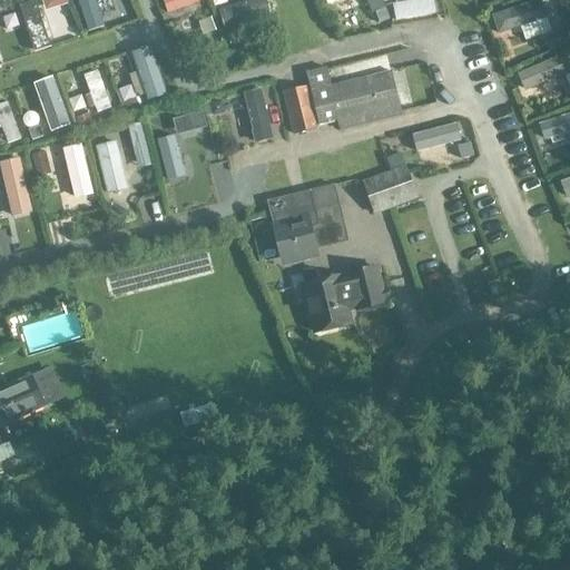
[(111,23),(102,0),(86,0),(97,29),(111,23)]
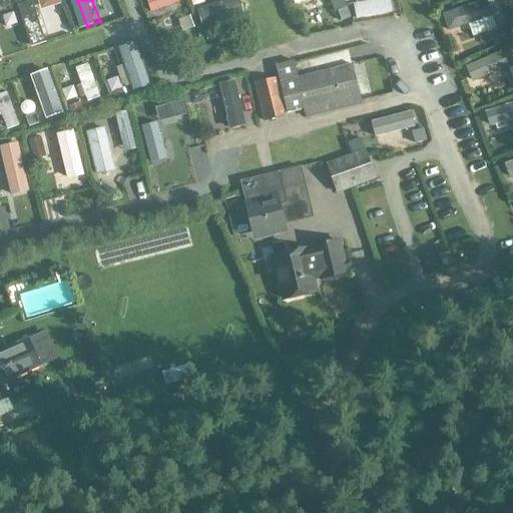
[(145,0),(149,11),(179,0),(145,0)]
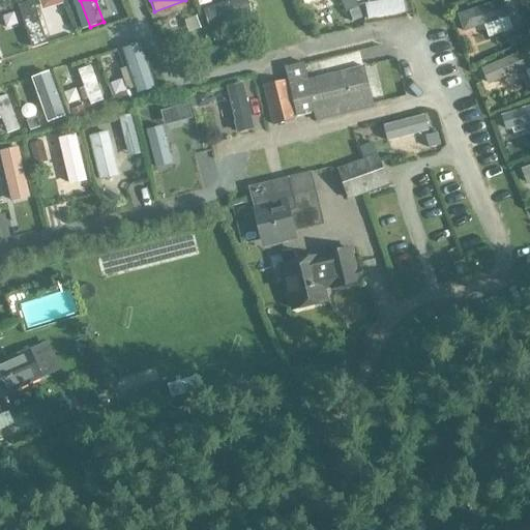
[(210,30),(253,17),(247,0),(235,0),(204,10),(210,30)]
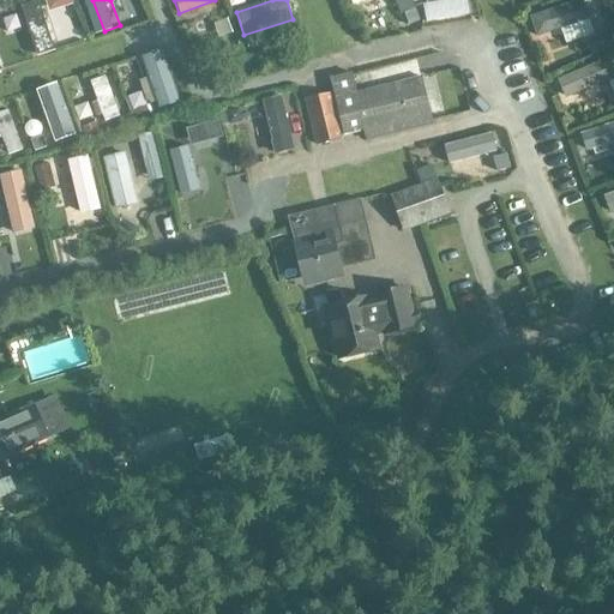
[(468,0),(451,0),(423,6),(427,23),(471,14),(468,0)]
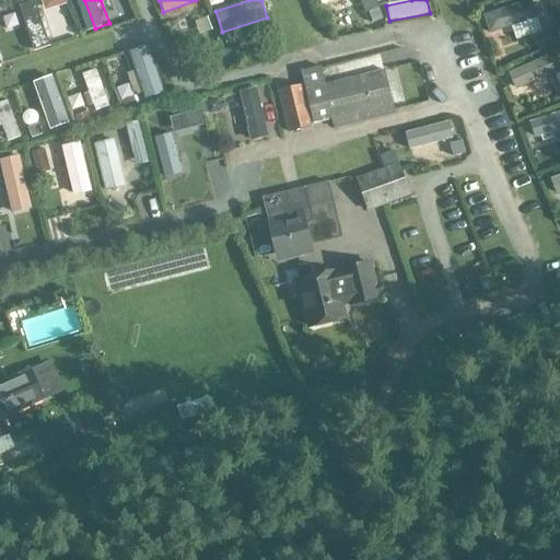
[(491,35),(539,19),(533,0),(529,0),(485,16),(491,35)]
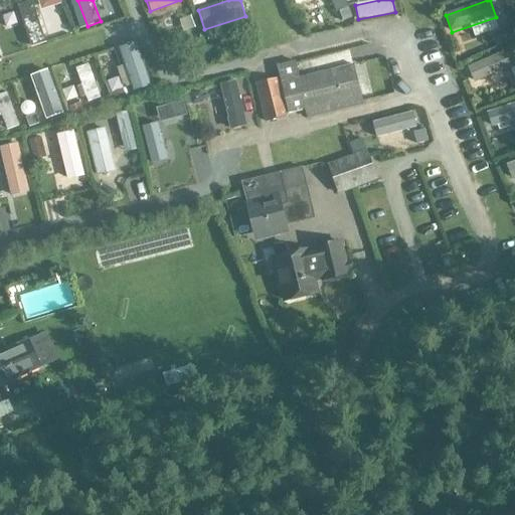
[(47,43),(32,1),(18,6),(32,48),(47,43)]
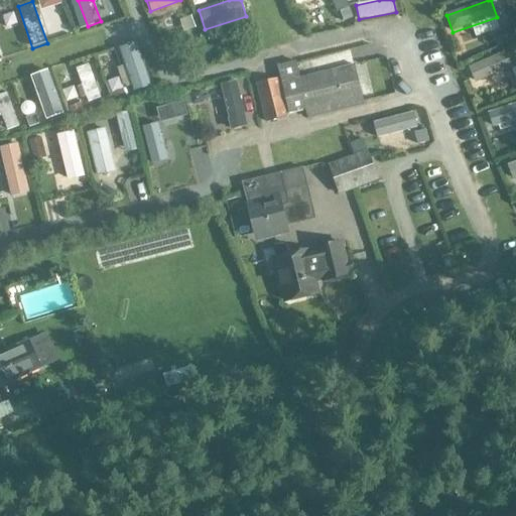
[(153,87),(137,41),(119,48),(134,93),(153,87)]
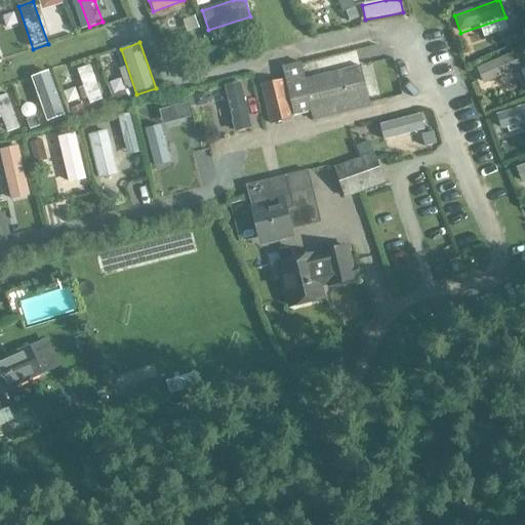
[(478,69),(485,85),(524,68),(524,64),(520,51),(478,69)]
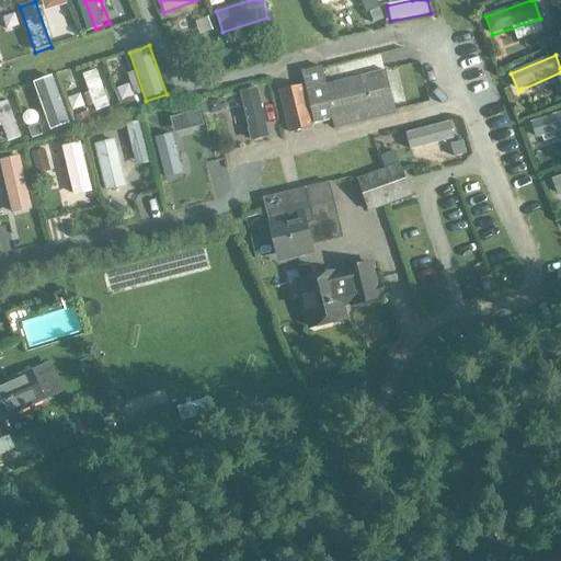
[(320,67),(300,72),(305,86),(302,86),(312,124),(332,118),(334,127),(395,112),(393,111),(384,70),(361,76),(324,84),(320,67)]
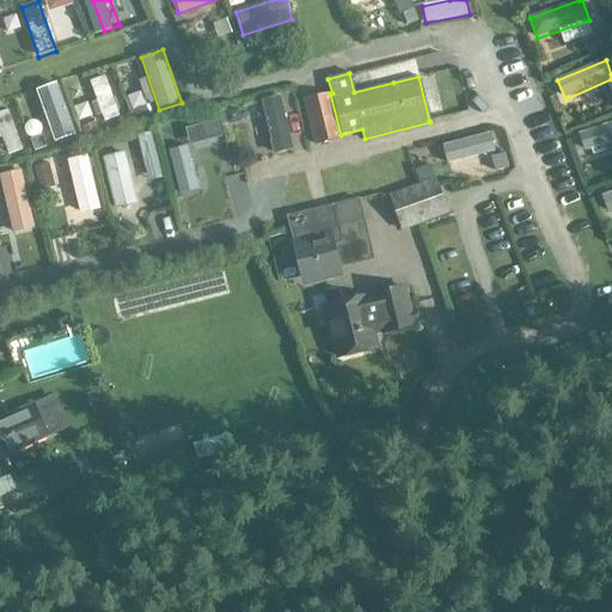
[(104,123),(121,117),(105,77),(90,83),(104,123)]
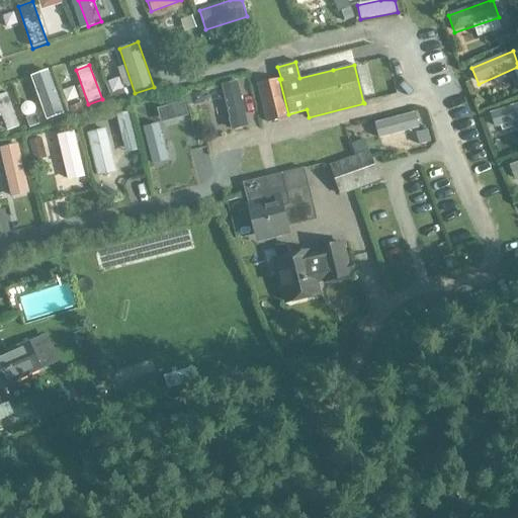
[(111,65),(97,70),(101,83),(115,78),(111,65)]
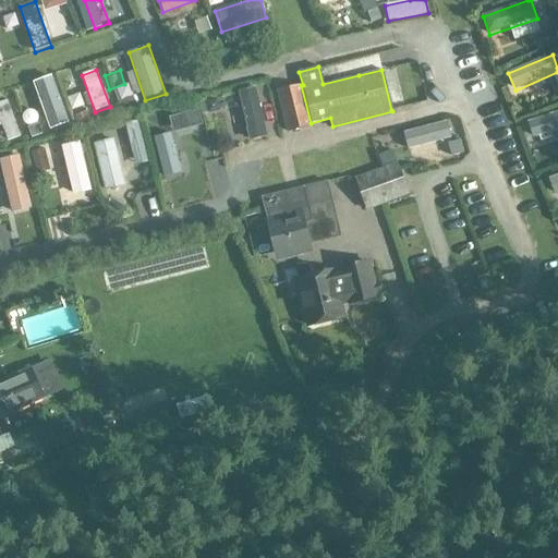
[(38,83),(55,128),(69,123),(52,77),(38,83)]
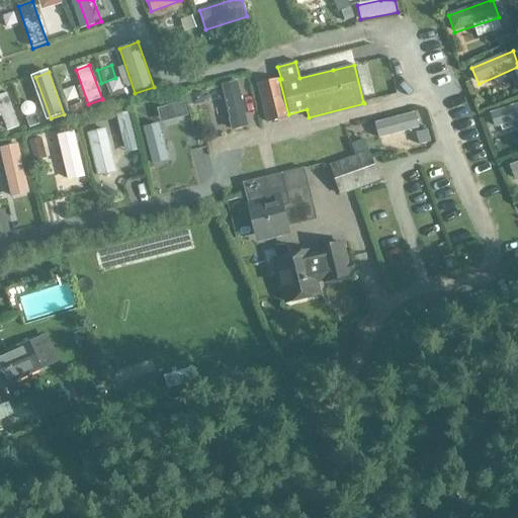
[(194,84),(198,97),(212,92),(208,79),(194,84)]
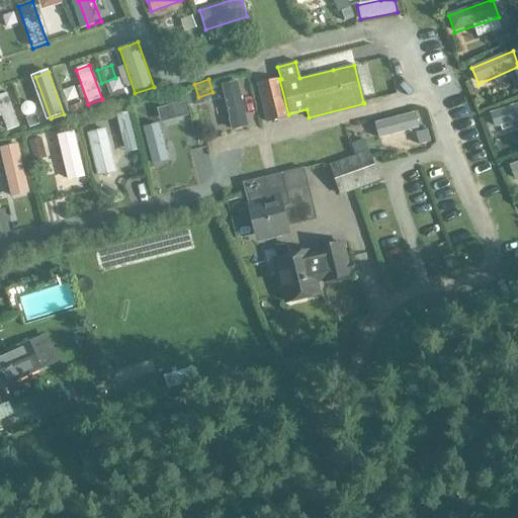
[(288,117),(288,114),(279,79),(257,85),(267,122),(288,117)]
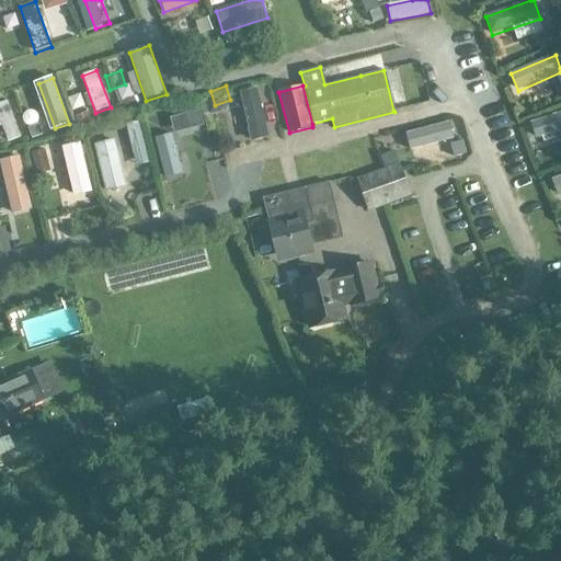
[(270,139),(259,88),(240,92),(252,142),(270,139)]
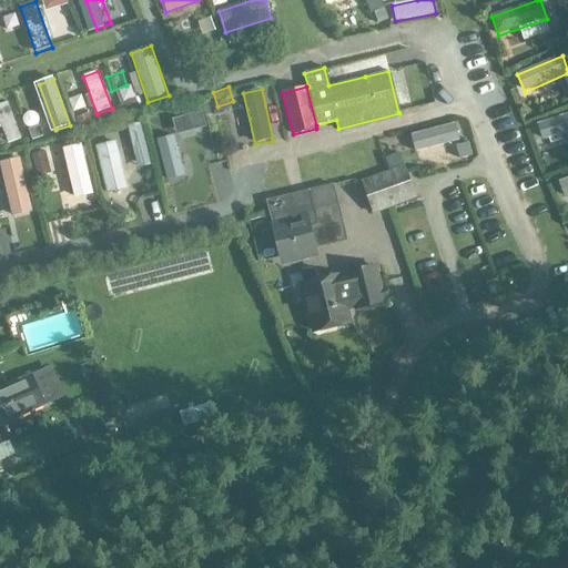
[(402,107),(425,101),(423,91),(399,97),(402,107)]
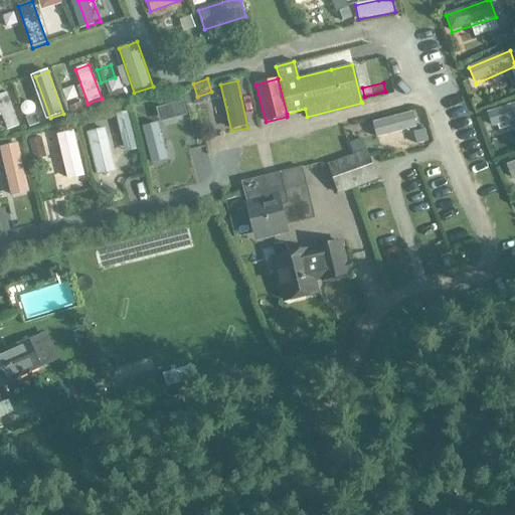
[(20,126),(7,93),(0,95),(0,112),(7,131),(20,126)]
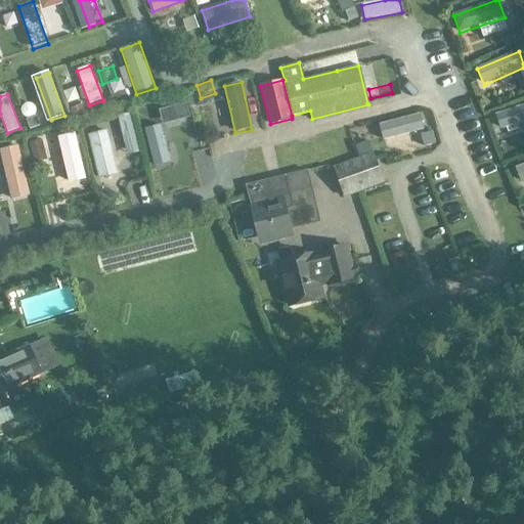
[(523,106),(497,116),(501,128),(523,119),(523,106)]
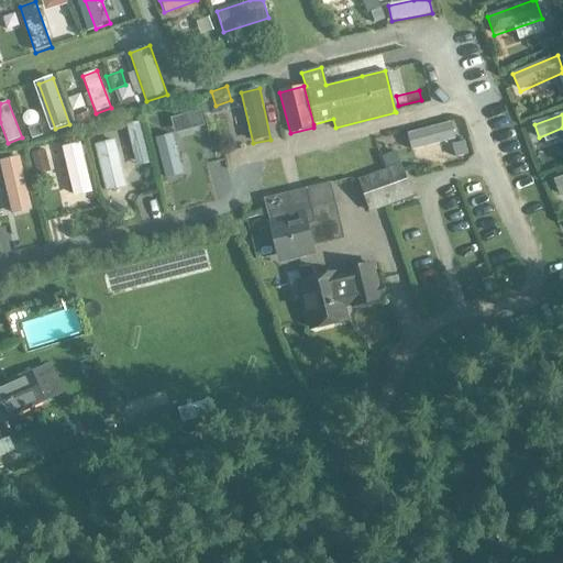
[(408,134),(412,152),(456,140),(452,122),(408,134)]
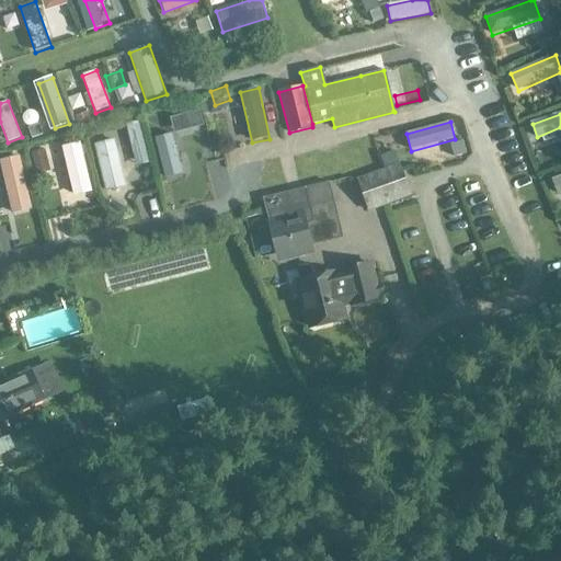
[(115,140),(94,145),(106,193),(127,187),(115,140)]
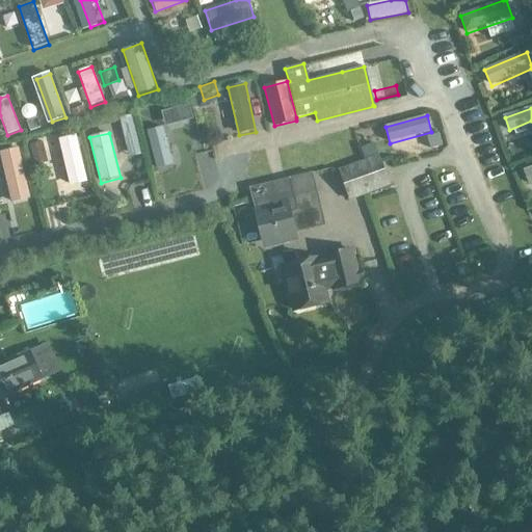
[(71,187),(88,183),(77,136),(59,140),(71,187)]
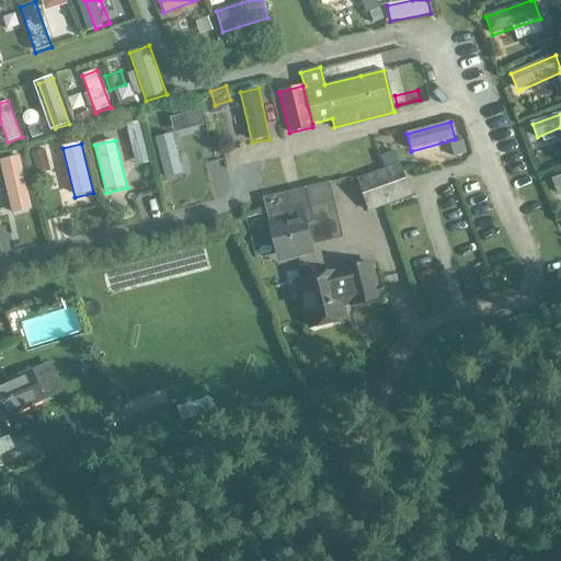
[(368,212),(411,196),(399,163),(357,180),(368,212)]
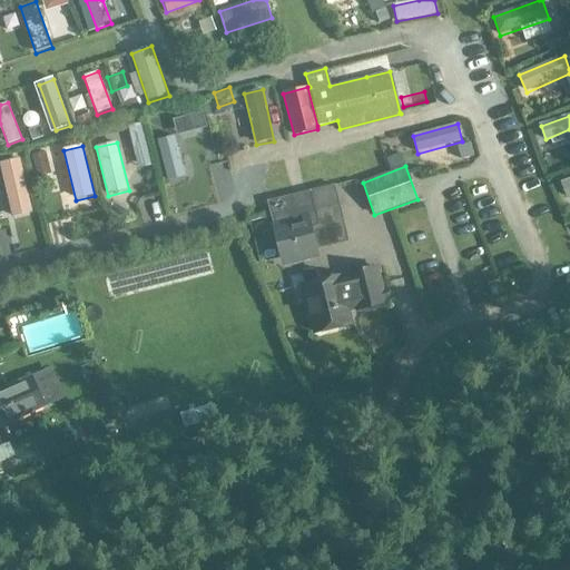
[(268,202),(275,231),(283,266),(318,257),(317,248),(347,242),(334,186),(268,202)]
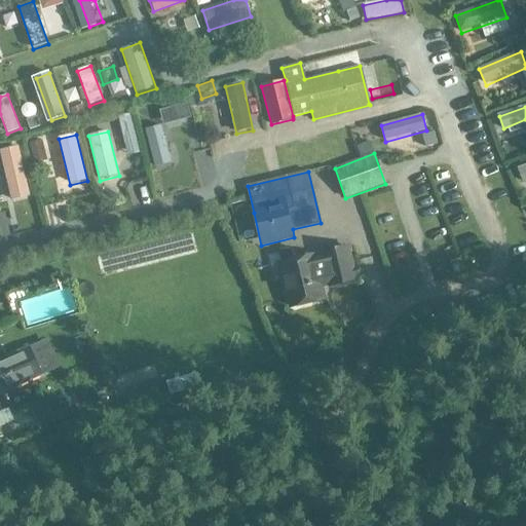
[(220,193),(230,231),(249,226),(238,188),(220,193)]
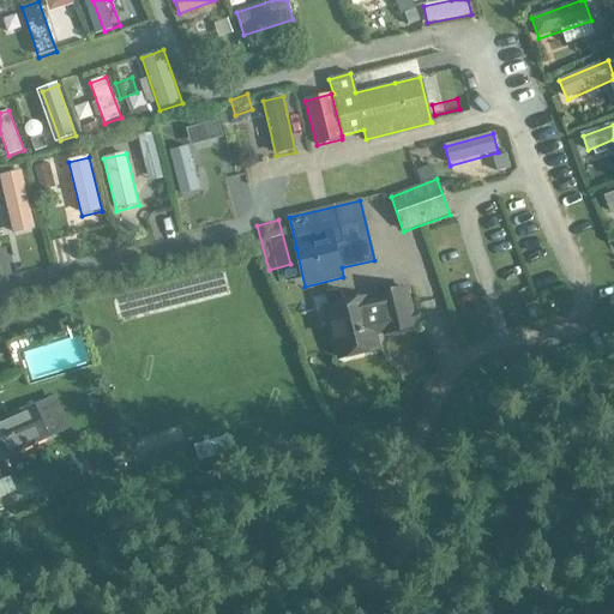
[(374,298),(365,300),(365,298),(324,306),(337,361),(377,351),(373,336),(383,333),(384,337),(417,329),(408,287),(373,295),(374,298)]
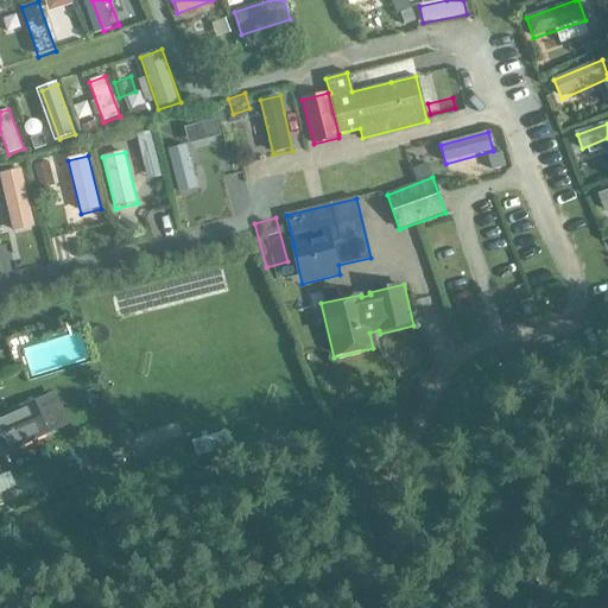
[(0,475),(10,472),(2,454),(48,435),(35,405),(0,419),(0,475)]
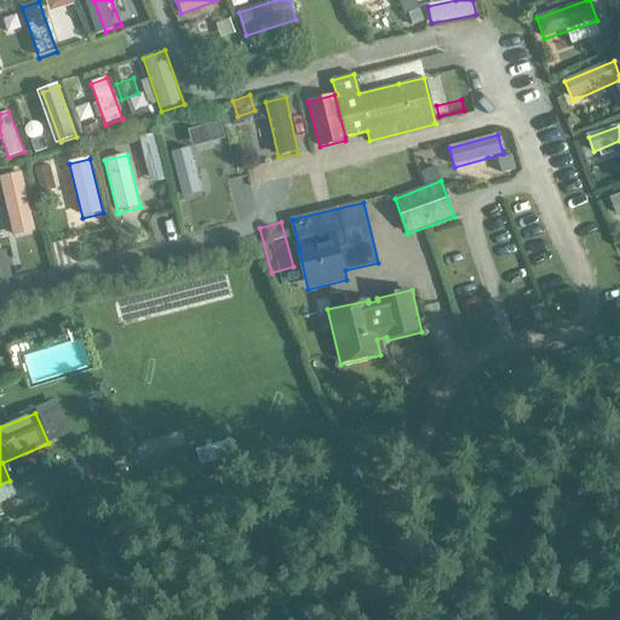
[(34,453),(12,459),(17,475),(38,468),(34,453)]
